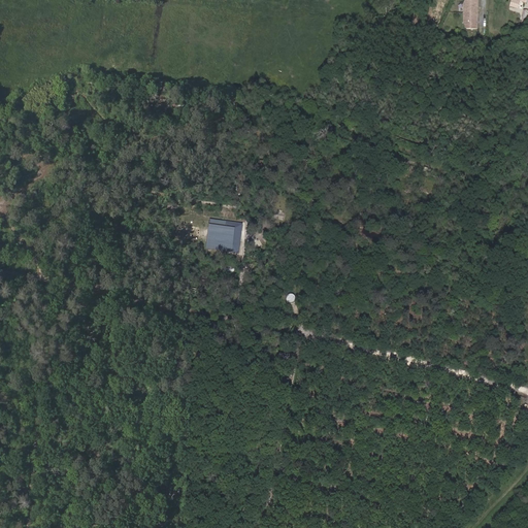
[(477,30),(477,0),(466,0),(464,5),(464,23),(466,30),(477,30)]
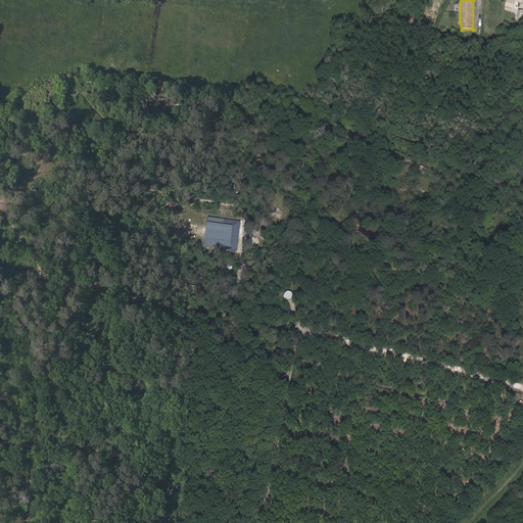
[(508,0),(506,7),(514,9),(516,3),(521,4),(522,0),(508,0)]
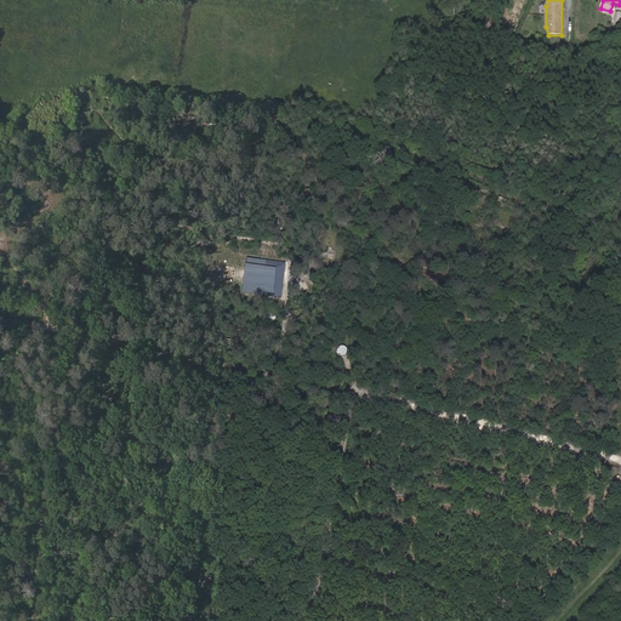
[(497,176),(490,172),(484,186),(493,189),(497,176)]
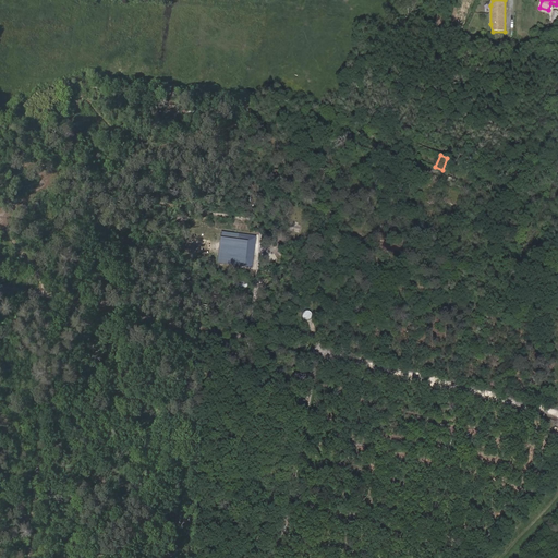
[(254,258),(256,242),(194,233),(192,249),(222,253),(222,254),(254,258)]
